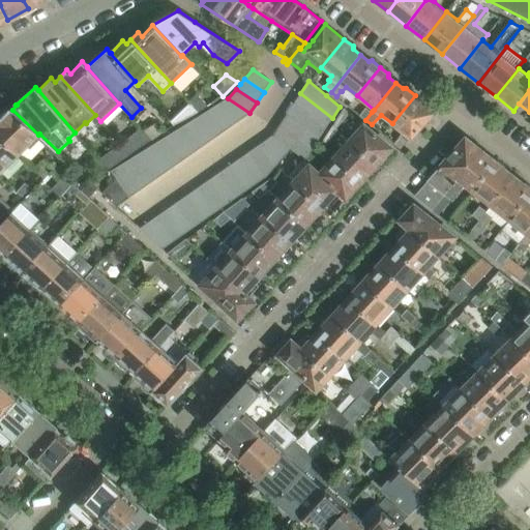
[(197,93),(188,100),(198,111),(208,106),(197,93)]
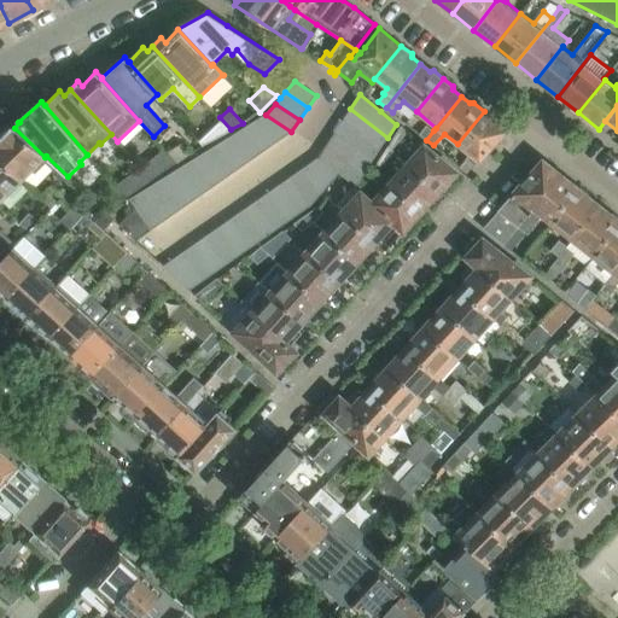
[(388,138),(350,109),(342,121),(379,150),(388,138)]
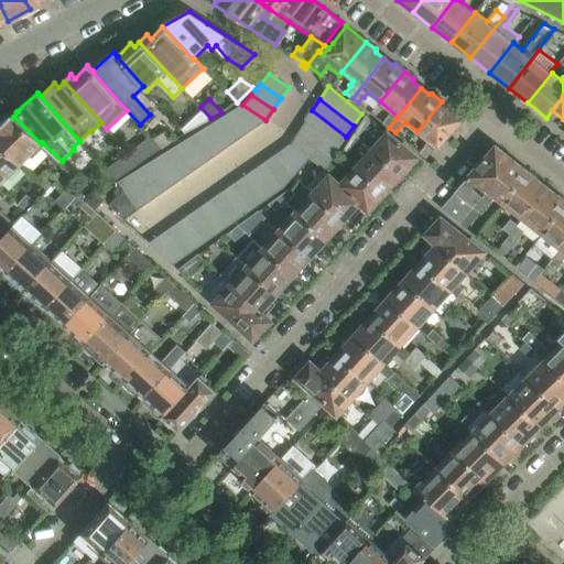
[(459,121),(459,119),(451,111),(451,109),(442,101),(418,131),(429,140),(419,152),(425,159),(459,121)]
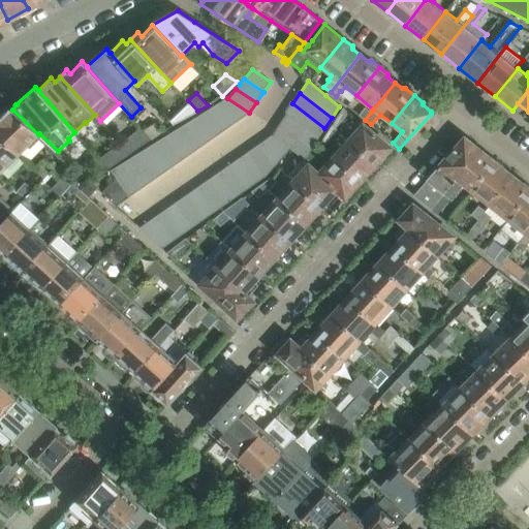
[(197,111),(188,100),(184,96),(163,115),(174,125),(175,124),(190,116),(197,111)]
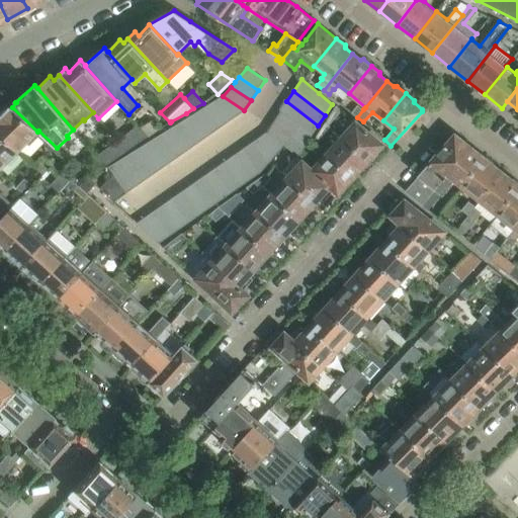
[(223,96),(213,101),(228,122),(244,110),(223,96)]
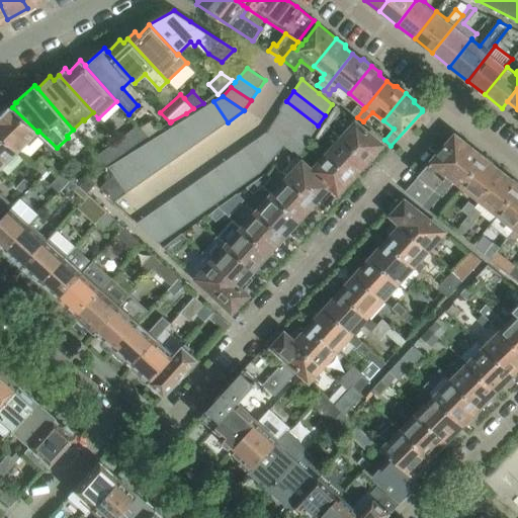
[(228,122),(213,101),(203,108),(218,130),(228,122)]
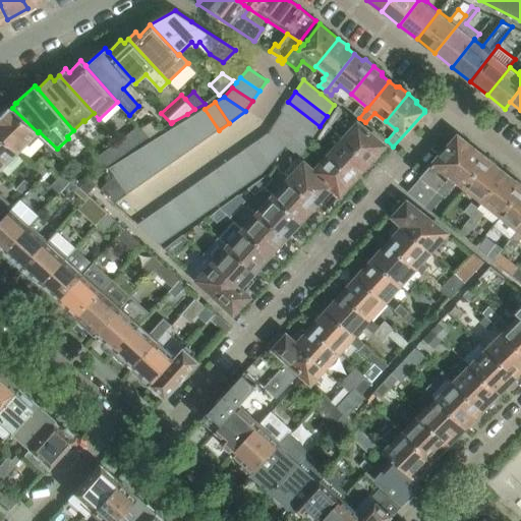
[(320,126),(288,102),(282,113),(312,137),(320,126)]
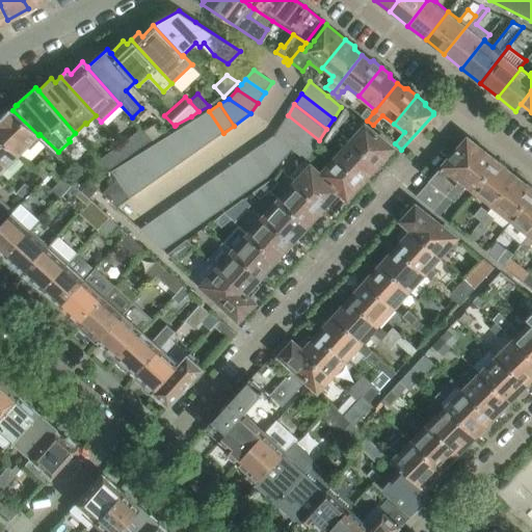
[(338,128),(351,112),(345,108),(335,125),(338,128)]
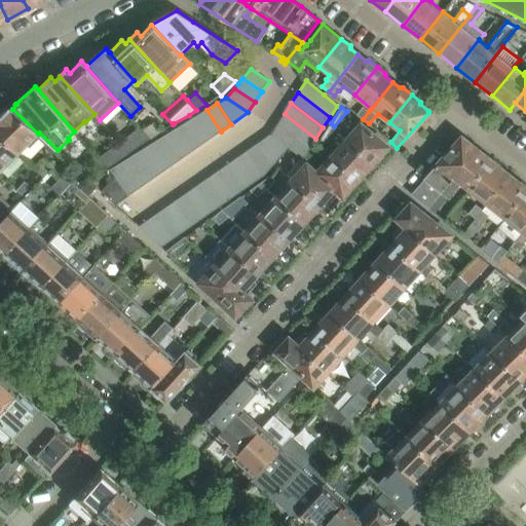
[(363,119),(369,111),(363,107),(357,114),(363,119)]
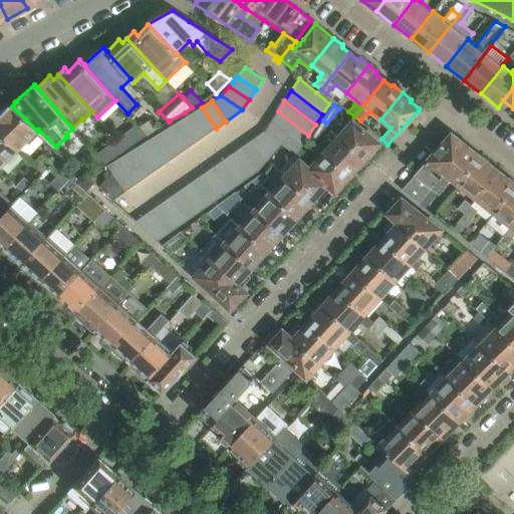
[(37,131),(12,106),(10,105),(8,106),(5,106),(0,111),(0,134),(17,151),(37,131)]
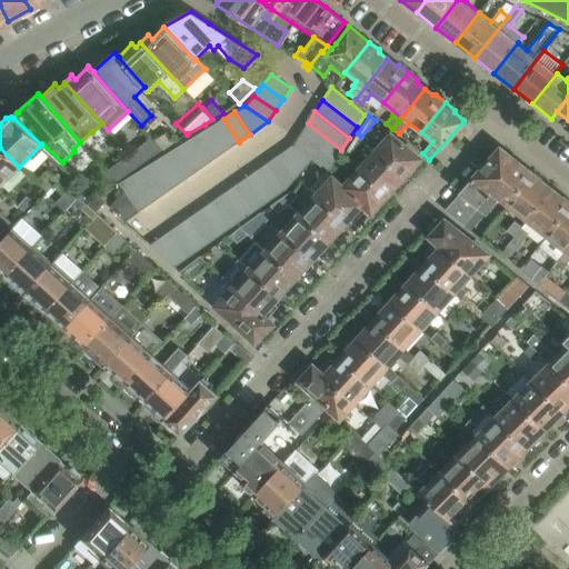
[(223,119),(211,126),(228,150),(239,142),(223,119)]
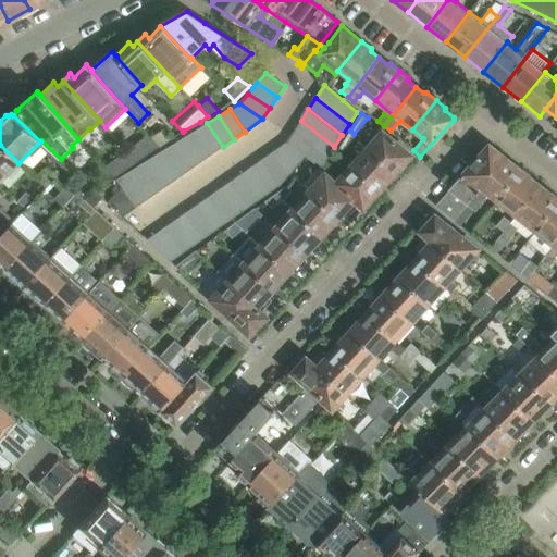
[(334,147),(301,121),(294,132),(327,158),(334,147)]
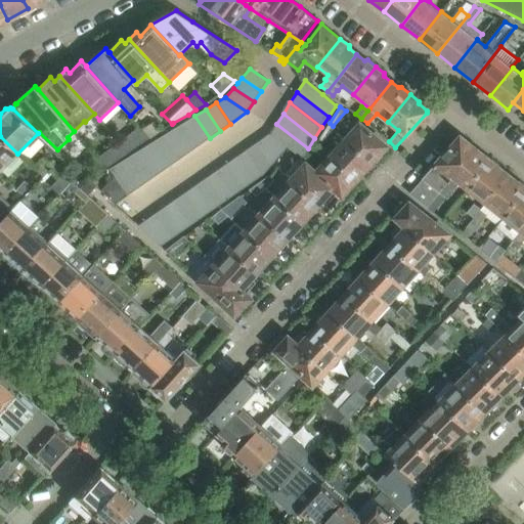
[(194,116),(184,123),(200,145),(210,138),(194,116)]
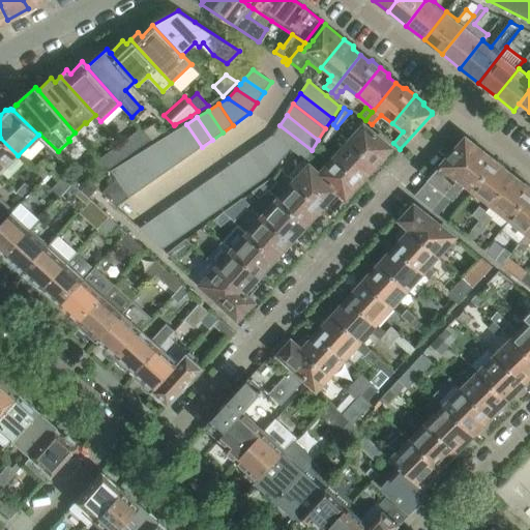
[(155,122),(144,130),(152,139),(163,133),(155,122)]
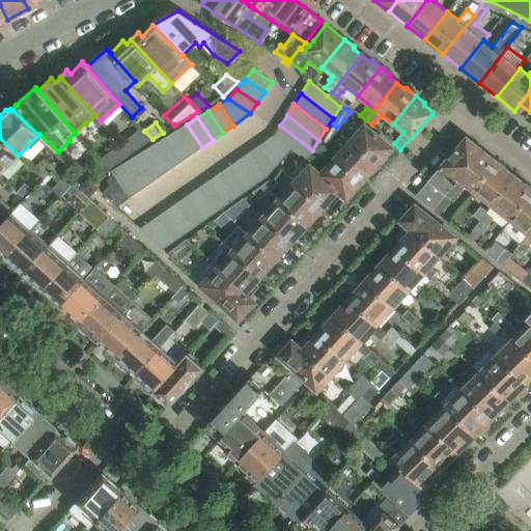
[(392,147),(363,123),(348,139),(378,166),(388,156),(386,154),(392,147)]
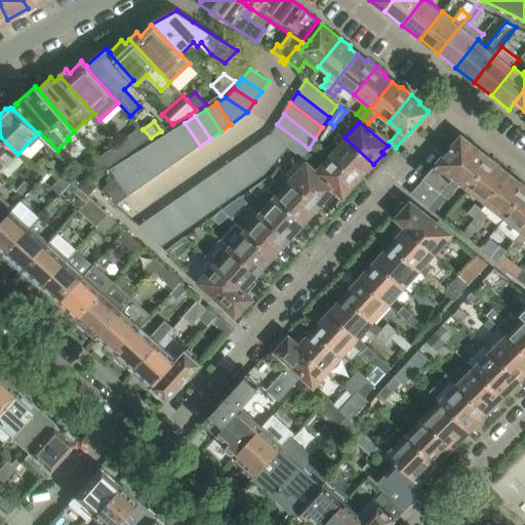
[(185,123),(173,129),(190,153),(200,146),(185,123)]
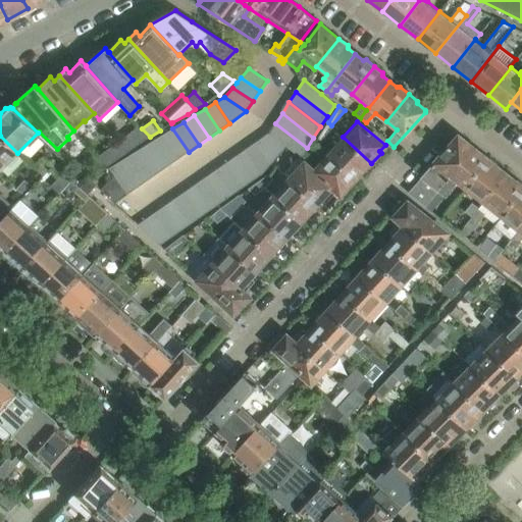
[(333,127),(331,125),(328,122),(318,138),(322,141),(333,127)]
